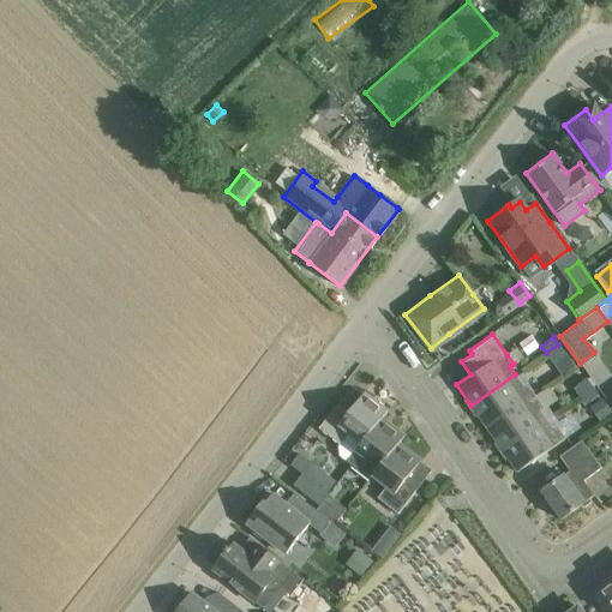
[(558,345),(546,353),(552,363),(565,353),(558,345)]
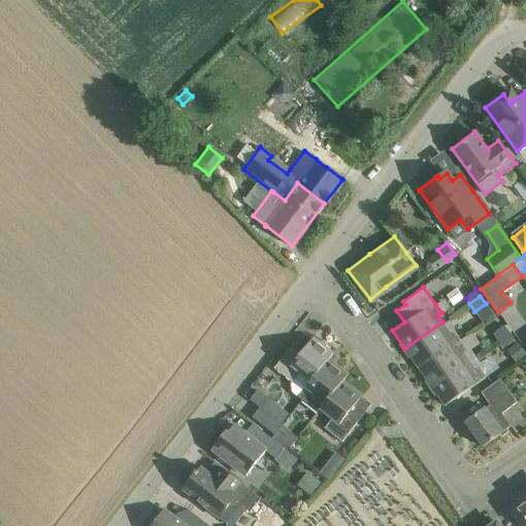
[(448,329),(444,322),(442,322),(404,349),(418,367),(459,338),(451,326),(448,329)]
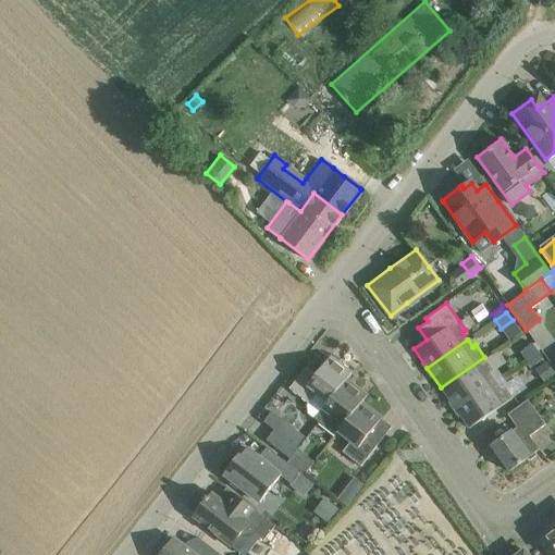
[(525,359),(537,350),(530,343),(518,350),(525,359)]
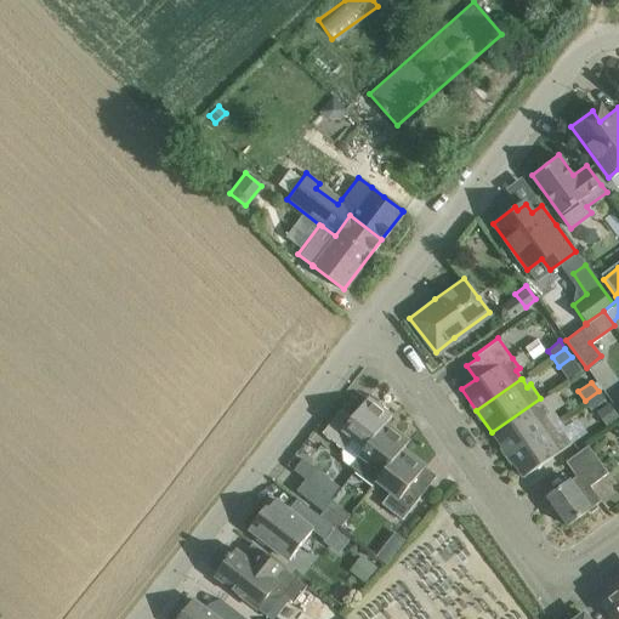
[(598,391),(585,401),(591,409),(605,399),(598,391)]
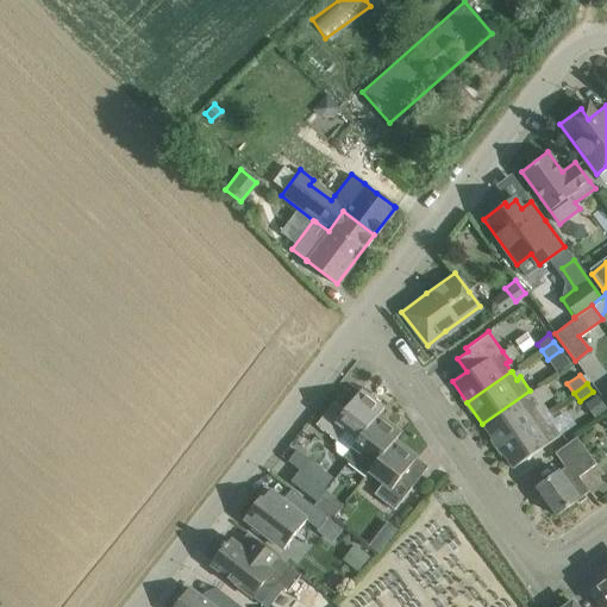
[(376,413),(377,414),(383,406),(360,388),(343,410),(332,401),(314,424),(333,438),(335,450),(342,456),(357,438),(376,413)]
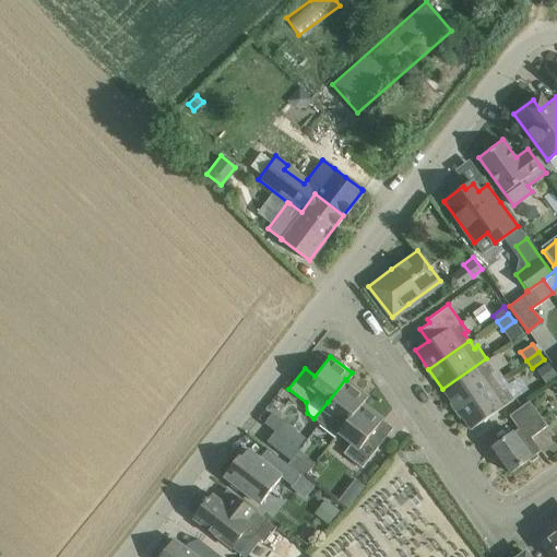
[(495,370),(486,358),(442,389),(455,409),(497,380),(492,372),(495,370)]
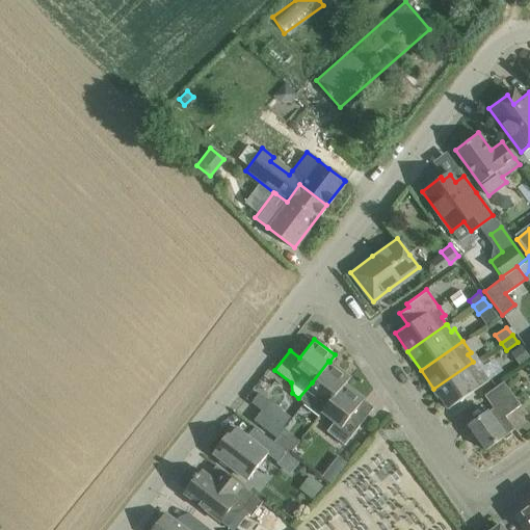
[(521,344),(509,351),(519,364),(529,356),(521,344)]
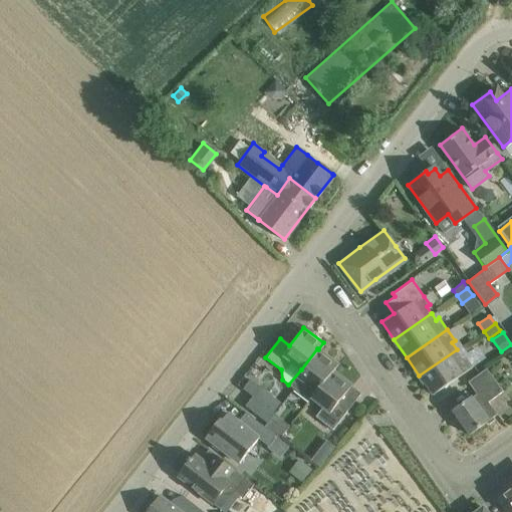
[(337,363),(318,349),(317,348),(301,369),(288,385),(296,392),(303,382),(315,392),(332,369),(332,370),(337,363)]
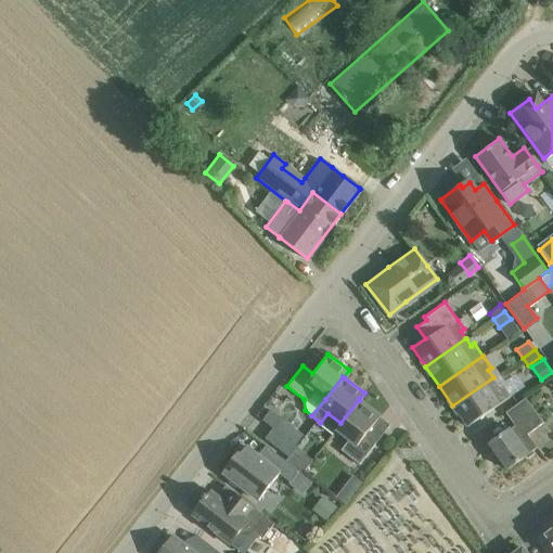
[(466,425),(484,413),(510,395),(501,383),(498,385),(493,377),(452,406),(466,425)]
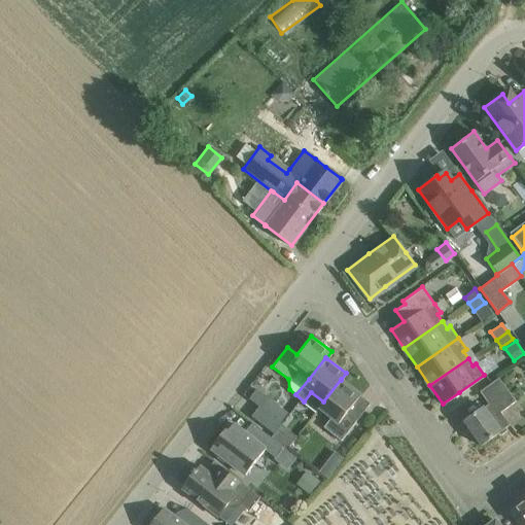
[(488,403),(483,406),(463,420),(481,445),(509,423),(499,411),(515,400),(497,377),(479,390),(488,403)]
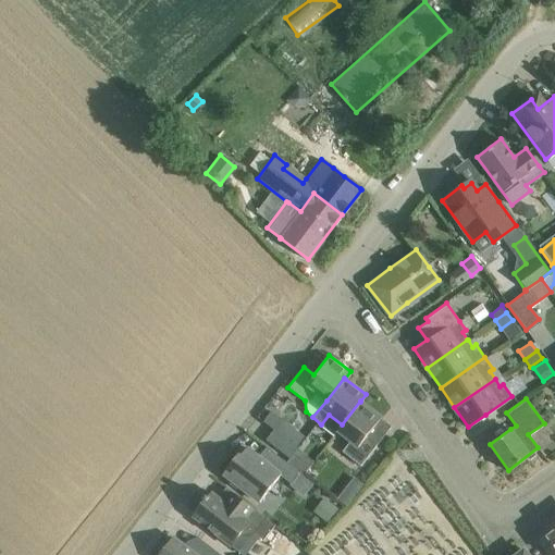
[(381,417),(360,402),(360,401),(342,424),(336,431),(348,441),(341,452),(359,465),(375,444),(366,436),(381,417)]
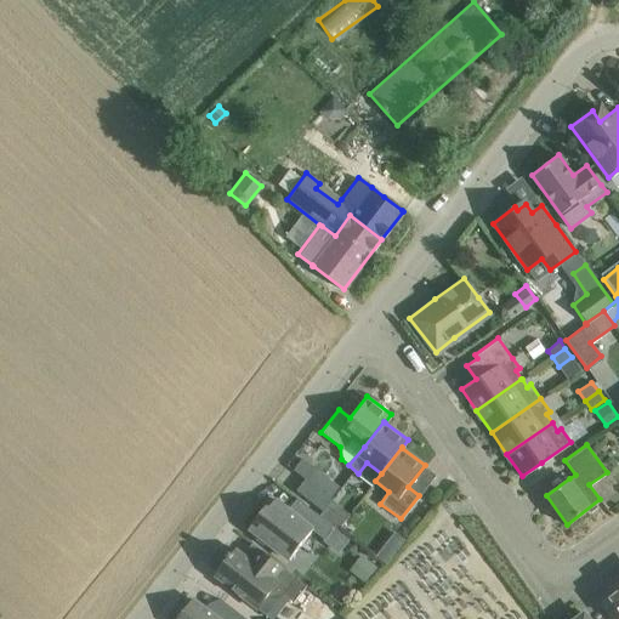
[(302,459),(294,470),(304,478),(305,480),(314,467),(302,459)]
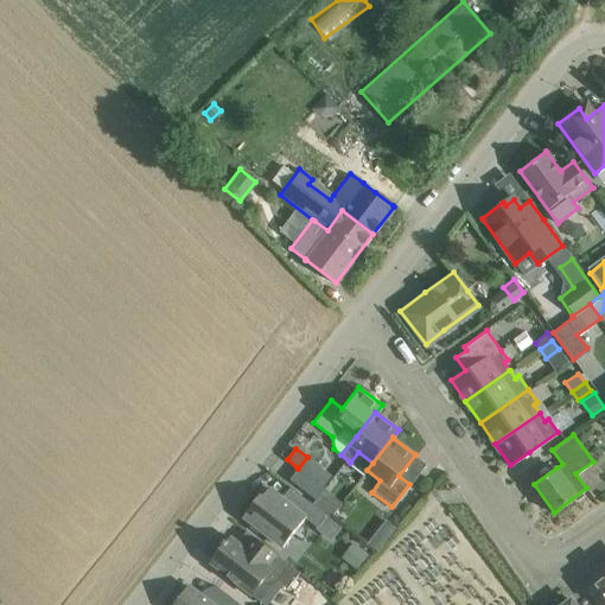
[(298,469),(297,467),(288,478),(314,498),(324,488),(298,469)]
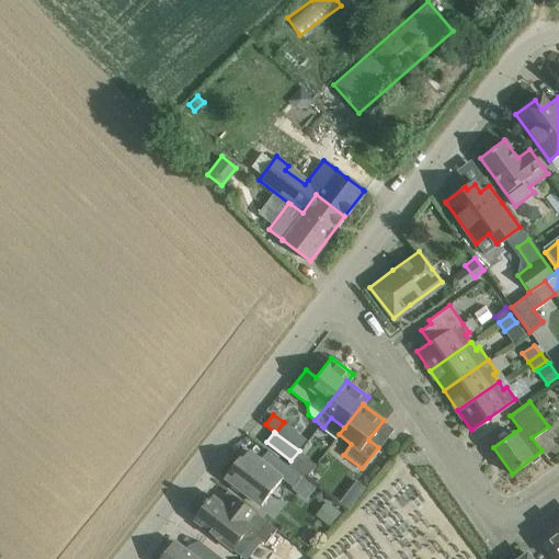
[(224,476),(260,504),(281,478),(292,487),(300,476),(272,452),(263,463),(248,451),(240,459),(238,457),(224,476)]
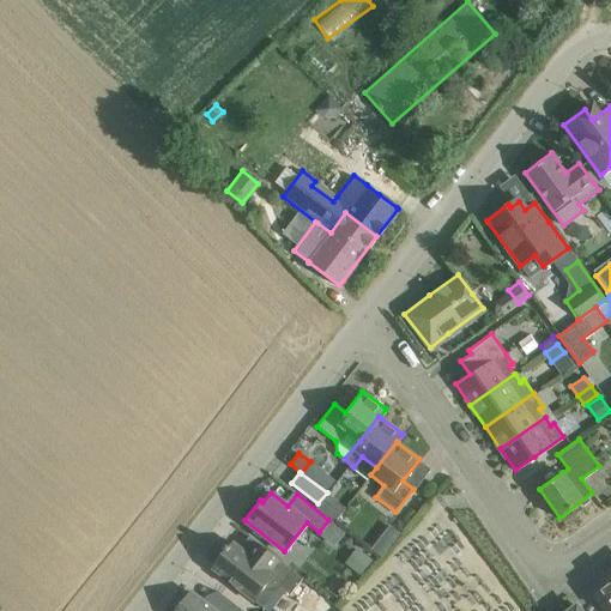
[(386,525),(366,546),(374,554),(393,531),(386,525)]
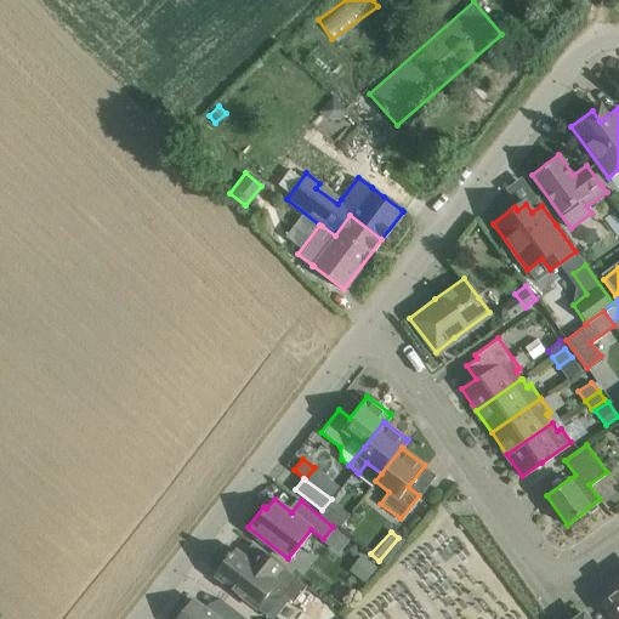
[(216,573),(215,575),(256,608),(266,595),(268,596),(282,595),(283,594),(291,601),(306,585),(257,547),(257,549),(267,556),(259,567),(236,549),(232,554),(228,552),(215,568),(216,573)]
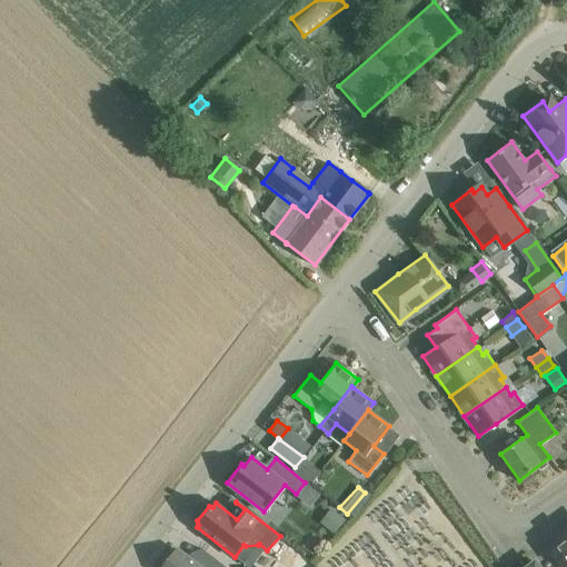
[(226,566),(201,548),(192,560),(177,548),(161,566),(226,566)]
